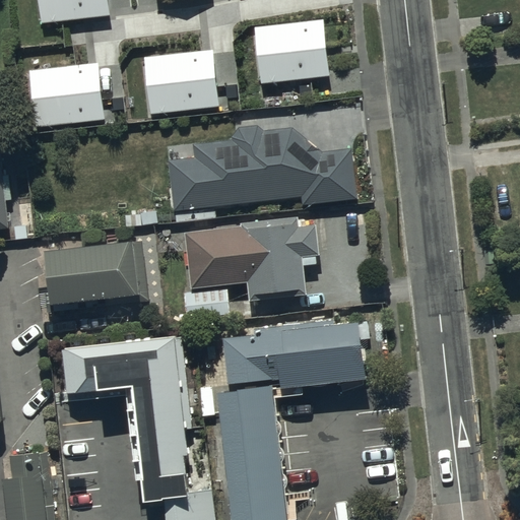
[(108,0),(42,0),(44,20),(110,13),(108,0)]
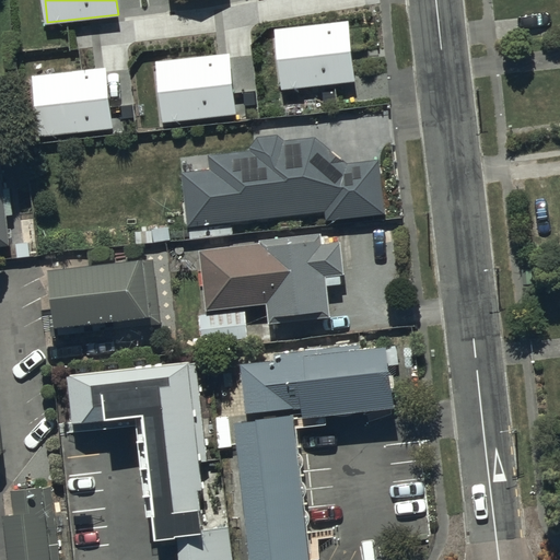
[(349,22),(277,30),(283,88),(354,80),(349,22)]
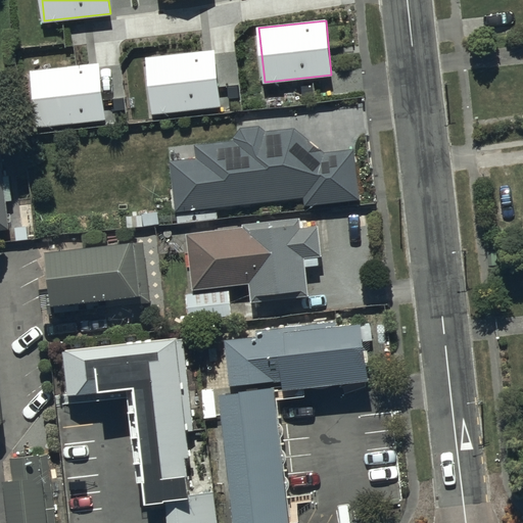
[(215,50),(148,58),(154,112),(221,105),(215,50)]
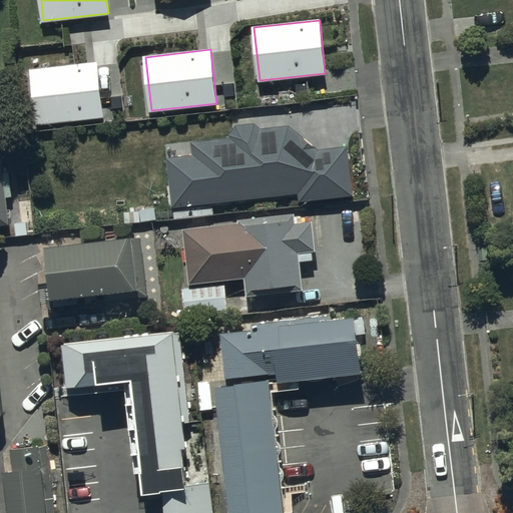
[(97,63),(32,70),(38,124),(103,116),(97,63)]
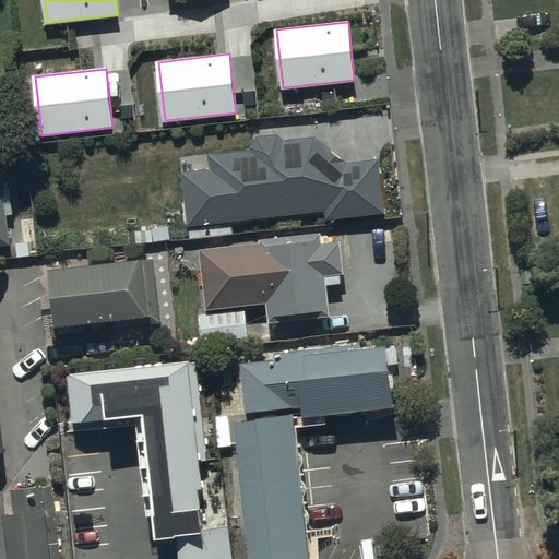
[(335,91),(323,92),(324,104),(336,103),(335,91)]
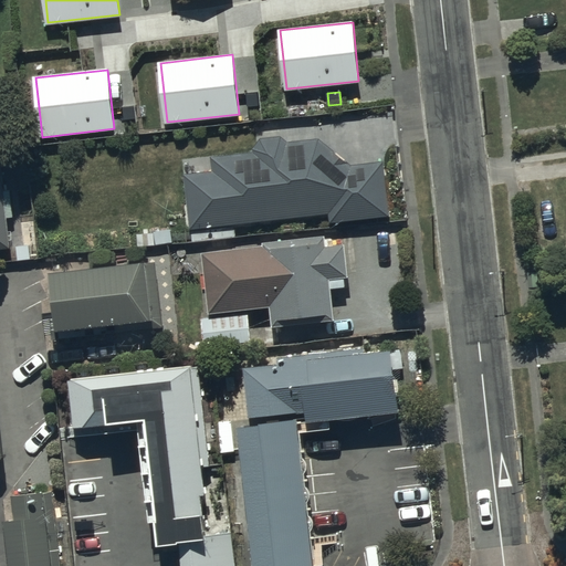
[(258,93),(247,94),(248,106),(259,106),(258,93)]
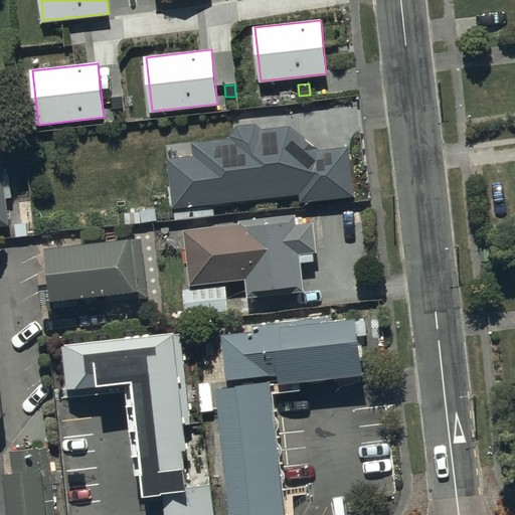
[(123,97),(113,98),(114,109),(123,108),(123,97)]
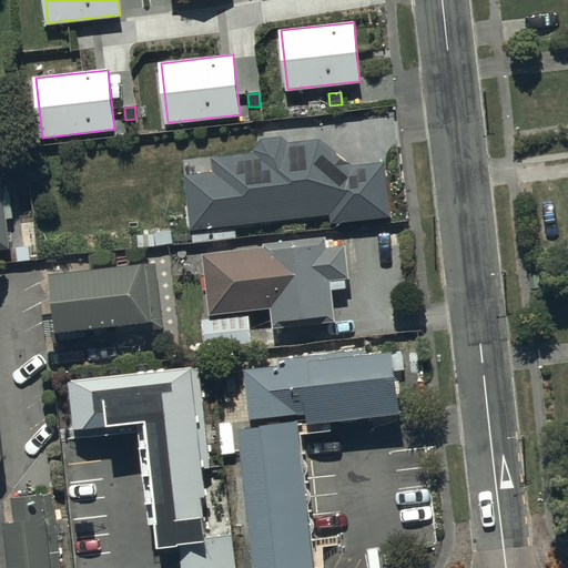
[(320,139),(288,141),(282,137),(263,139),(254,149),(254,152),(212,156),(213,171),(185,174),(191,229),(331,213),(332,223),(392,216),(386,161),(352,164),(320,139)]
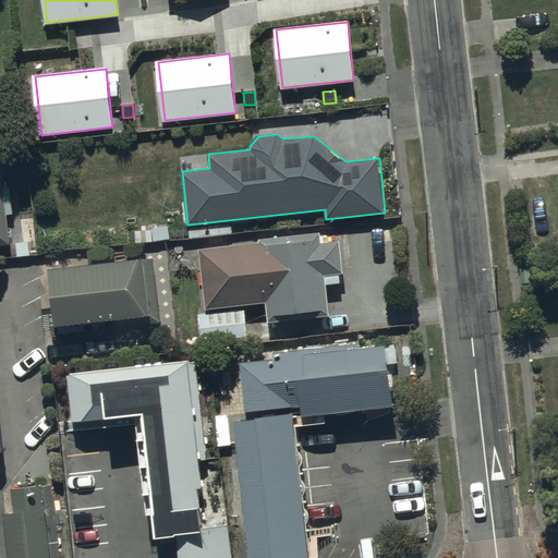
[(0,244),(11,244),(7,199),(4,177),(2,158),(1,144),(0,144),(0,244)]
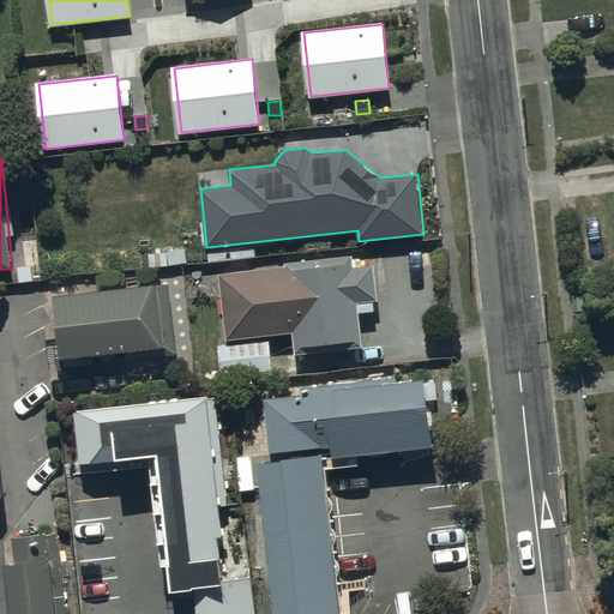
[(375,265),(354,268),(353,258),(353,256),(286,263),(287,265),(220,274),(228,339),(294,331),(296,354),(363,345),(361,324),(359,302),(379,300),(375,265)]
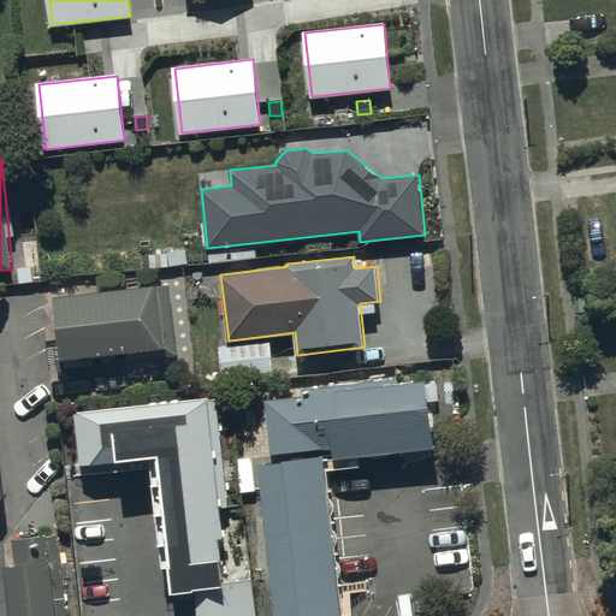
[(160,283),(54,296),(61,360),(167,347),(160,283)]
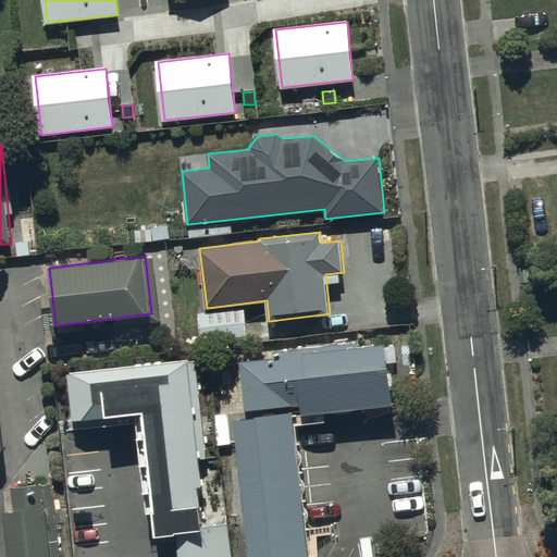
[(245,308),(199,313),(202,342),(248,336),(245,308)]
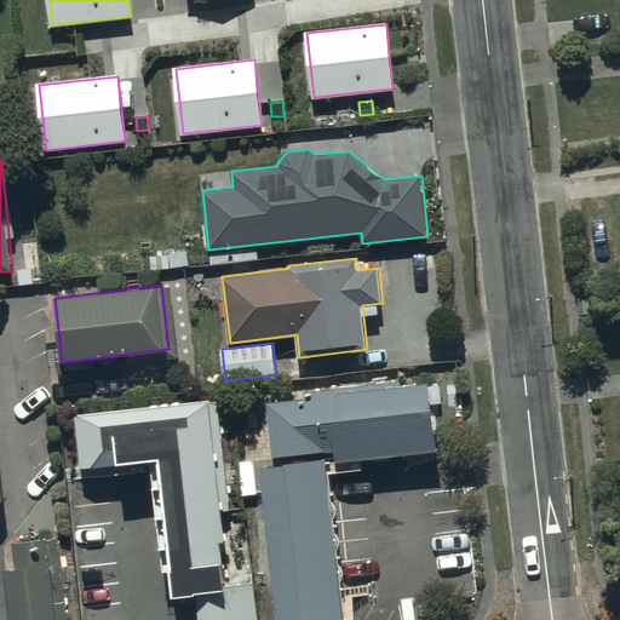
[(362,470),(360,459),(438,449),(430,383),(400,386),(268,401),(275,455),(337,448),(337,457),(260,465),(279,619),(345,619),(343,593),(329,474),(362,470)]
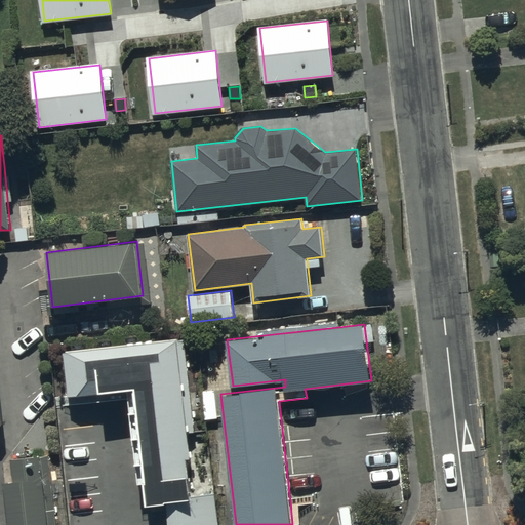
[(149,503),(168,502),(169,524),(219,524),(216,493),(192,496),(188,457),(191,457),(189,433),(195,432),(185,339),(65,352),(70,395),(137,388),(137,393),(149,503)]
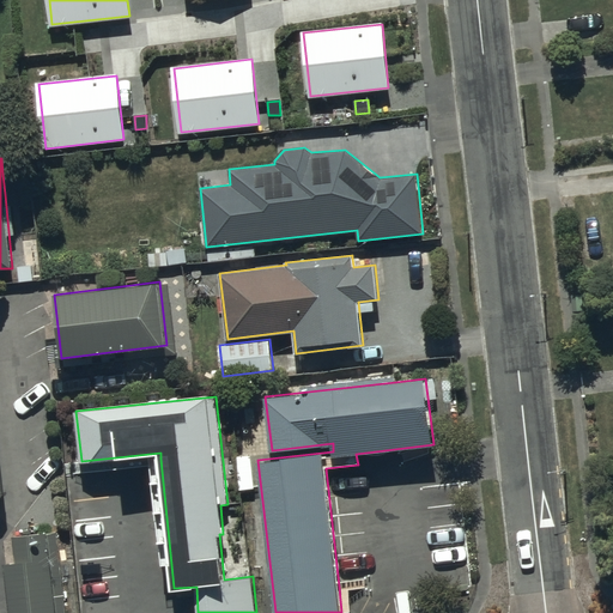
[(7,563),(12,612),(66,612),(61,557),(58,530),(14,535),(18,562),(7,563)]
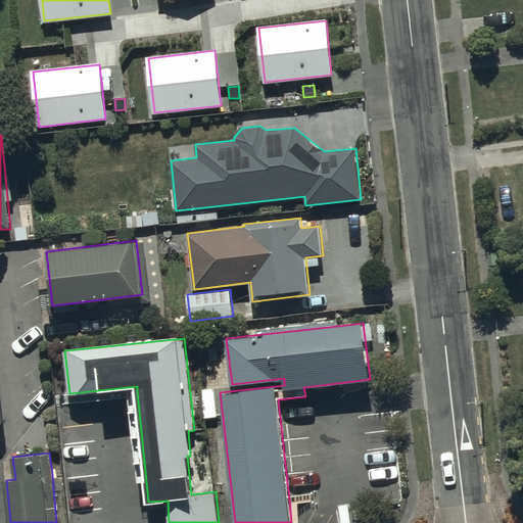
All buildings are outlined.
